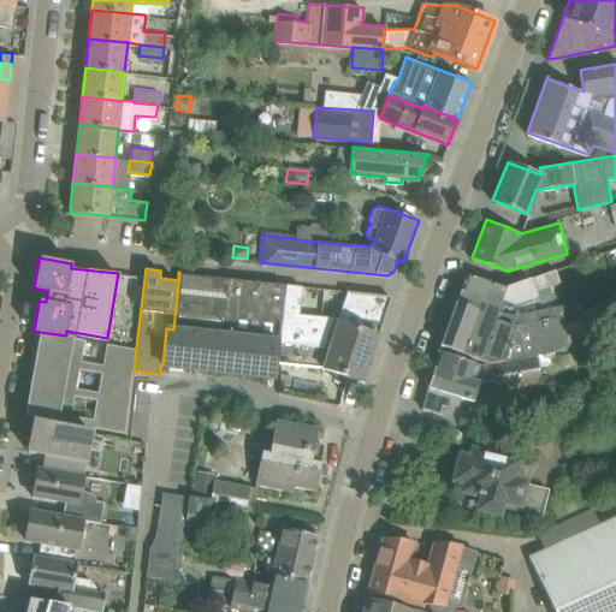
[(458,296),(481,303),(499,310),(502,301),(515,306),(538,298),(533,287),(557,279),(554,271),(505,286),(489,280),(466,273),(458,296)]
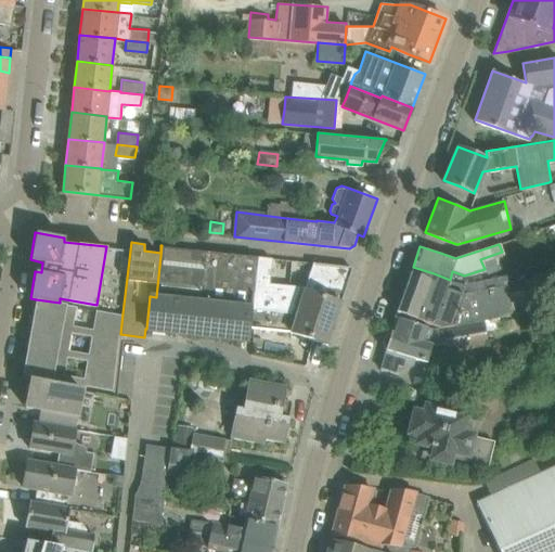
[(257,256),(162,245),(156,297),(150,296),(149,308),(146,329),(246,339),(247,325),(249,307),(252,308),(257,256)]
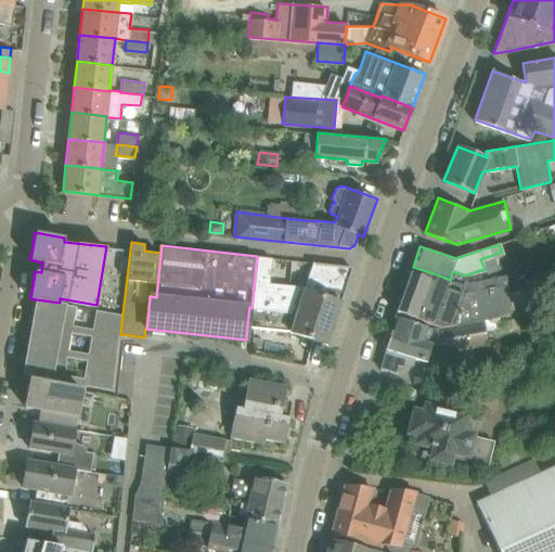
[(257,256),(252,308),(296,312),(304,290),(305,287),(302,286),(269,283),(272,258),(257,256)]
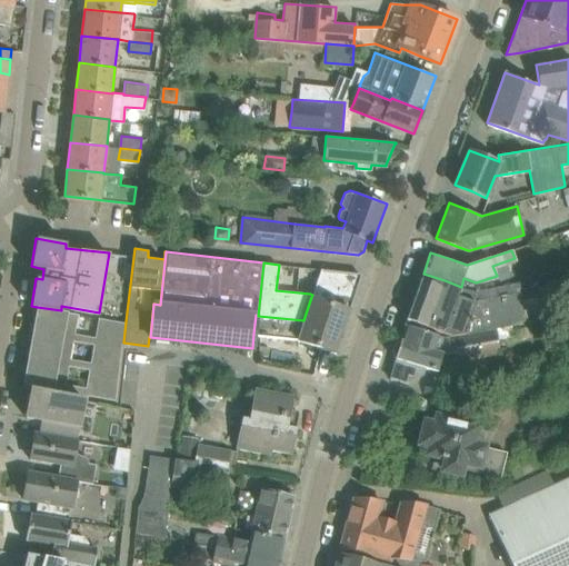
[(319,269),(310,294),(312,295),(311,297),(349,309),(350,306),(351,304),(361,274),(353,272),(349,272),(319,269)]
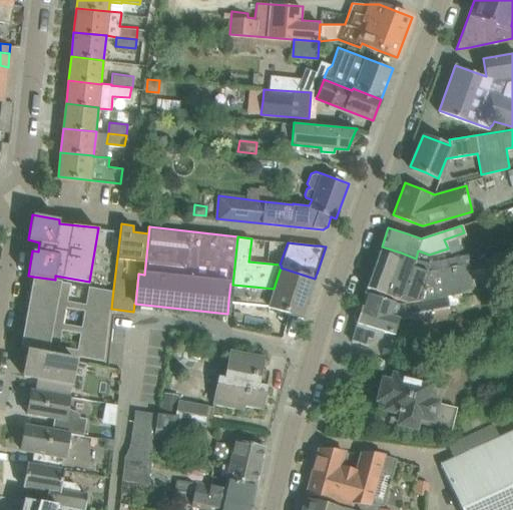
[(414,264),(398,257),(380,249),(366,288),(385,295),(410,301),(473,287),(490,279),(489,265),(469,269),(468,263),(428,270),(429,266),(414,264)]
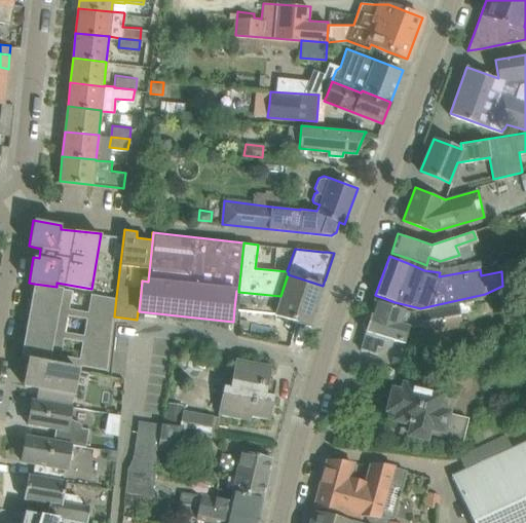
[(323,286),(288,274),(280,296),(238,292),(236,291),(234,308),(275,313),(291,319),(310,326),(323,286)]
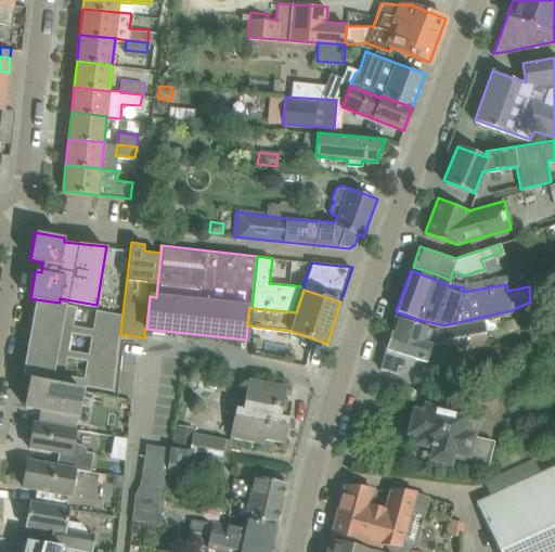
[(36,299),(31,323),(71,331),(91,335),(91,334),(118,339),(118,334),(120,334),(123,313),(95,309),(92,328),(73,323),(76,306),(60,303),(36,299)]
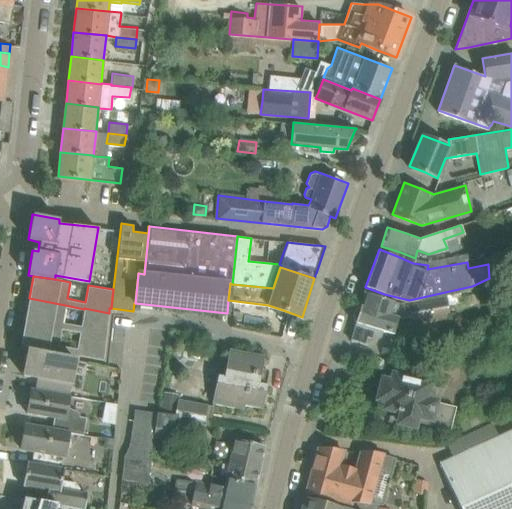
[(356,322),(351,339),(366,343),(379,335),(381,330),(393,333),(398,317),(411,315),(411,318),(427,317),(428,321),(450,317),(447,295),(397,303),(398,301),(383,297),(364,291),(360,306),(355,309),(353,316),(355,320),(355,321),(356,322)]
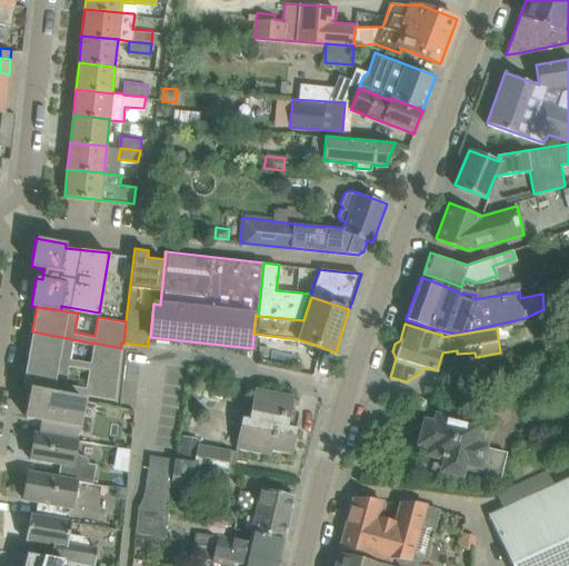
[(32,331),(28,357),(68,364),(68,365),(88,369),(89,368),(118,374),(121,348),(93,343),(93,344),(90,361),(69,357),(72,339),(32,331)]
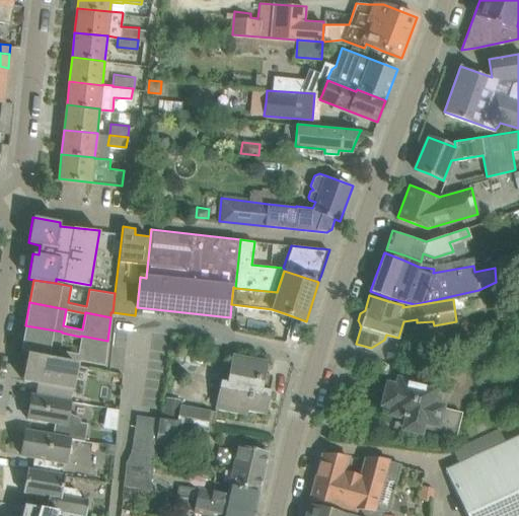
[(62,332),(25,325),(20,349),(104,364),(107,341),(81,336),(80,337),(78,352),(59,349),(62,333),(62,332)]
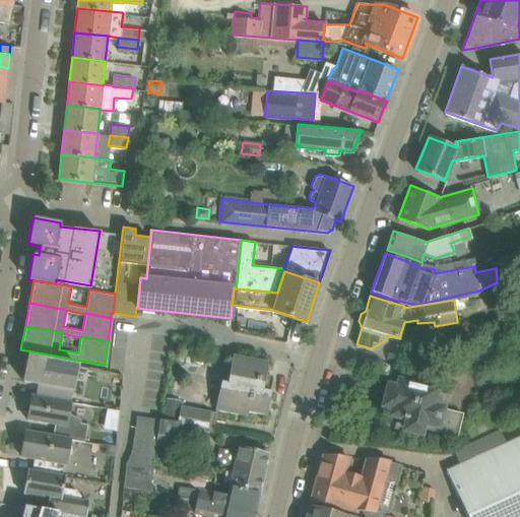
[(215,408),(247,414),(248,410),(266,414),(271,390),(269,390),(271,382),(264,381),(268,361),(233,353),(229,374),(222,373),(215,408)]
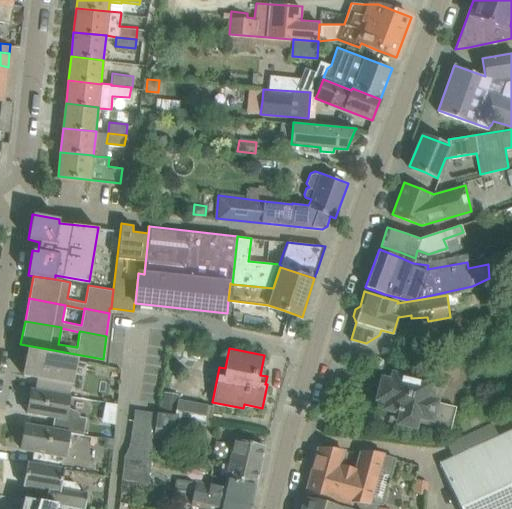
[(36,389),(69,395),(80,397),(87,361),(28,350),(24,374),(39,377),(36,389)]
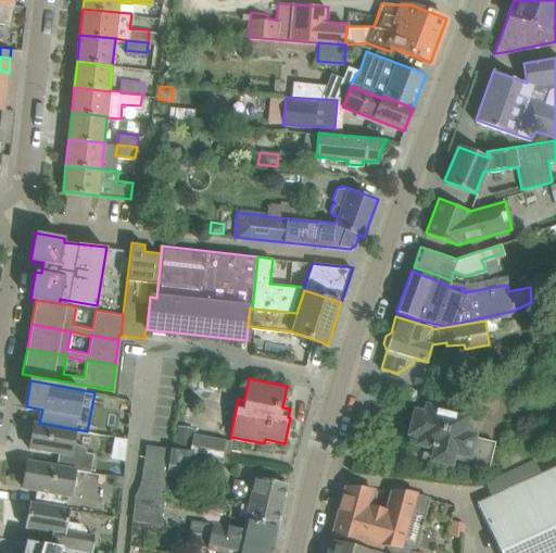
[(432,459),(453,464),(487,473),(494,441),(462,434),(466,416),(446,411),(449,399),(420,392),(411,432),(419,435),(418,442),(428,445),(427,445),(434,448),(432,459)]
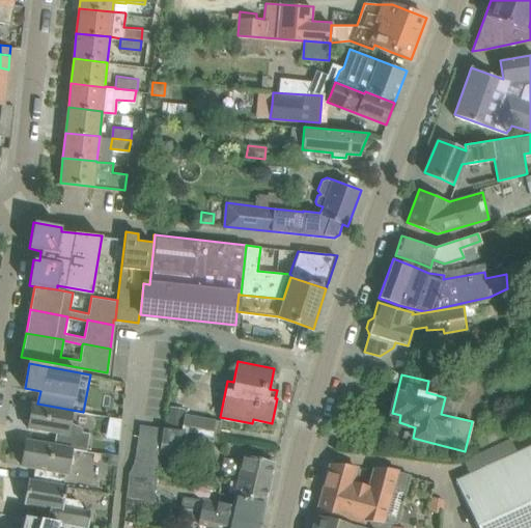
[(56,432),(54,444),(71,447),(86,450),(89,433),(81,431),(82,426),(70,421),(72,410),(37,404),(32,403),(31,409),(27,410),(26,418),(29,421),(28,427),(56,432)]
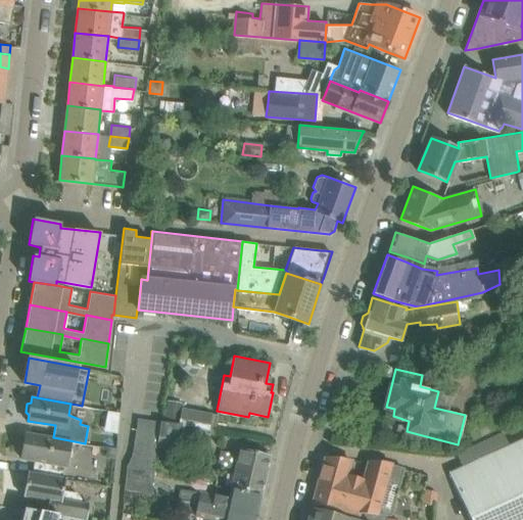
[(165,398),(161,419),(178,422),(181,402),(165,398)]
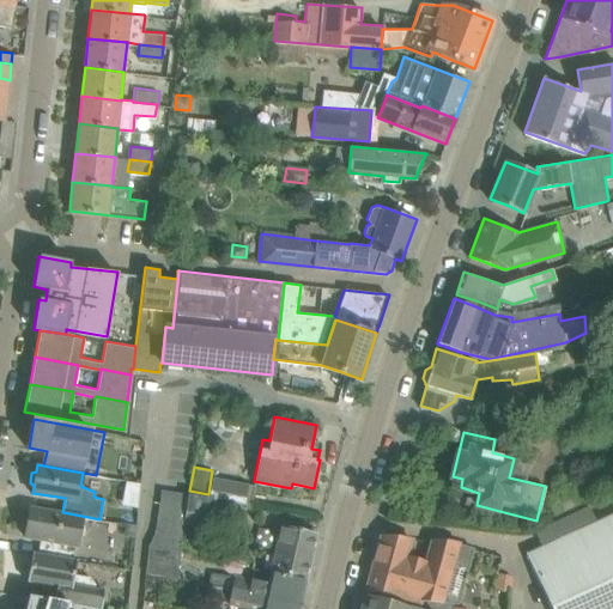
[(208,495),(225,499),(228,499),(252,504),(255,483),(213,475),(208,495)]
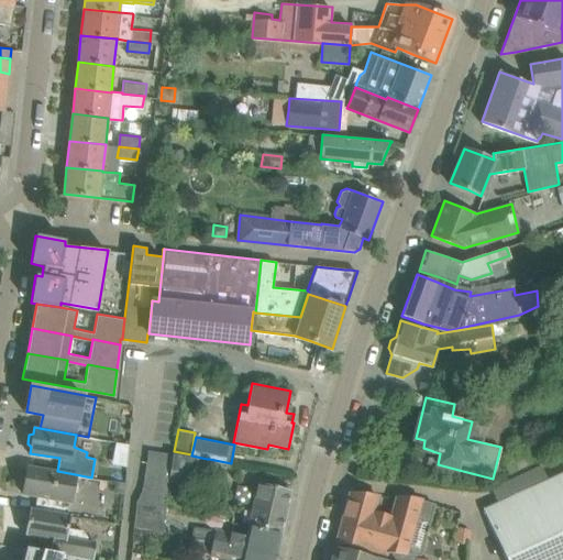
[(147,449),(145,461),(170,465),(173,452),(147,449)]
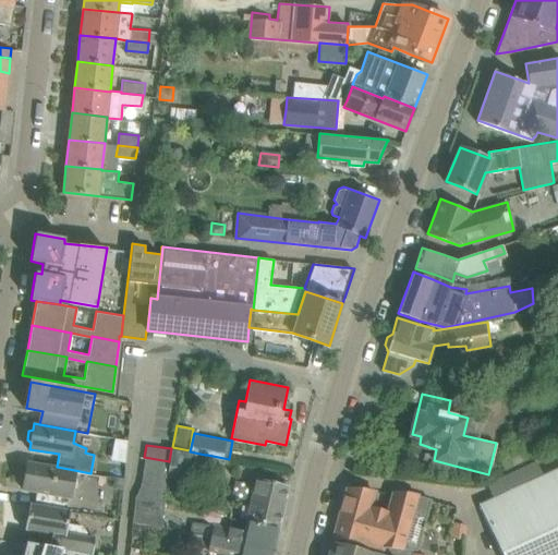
[(169,461),(168,473),(168,475),(201,481),(205,455),(190,451),(171,448),(169,461)]
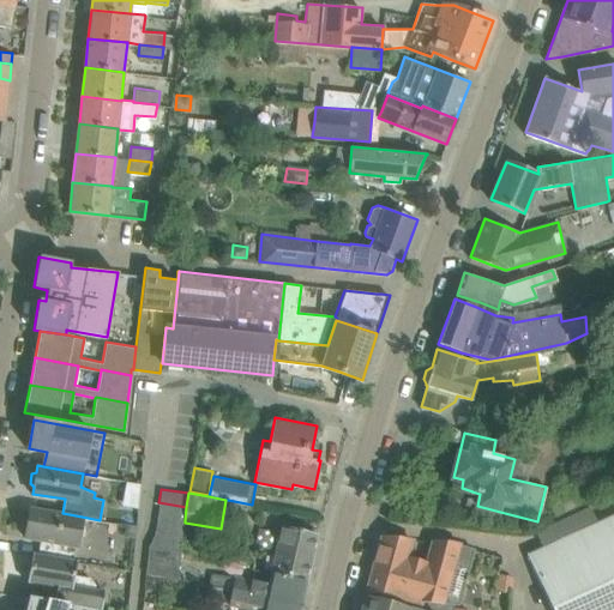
[(158,502),(157,517),(185,520),(186,507),(158,502)]
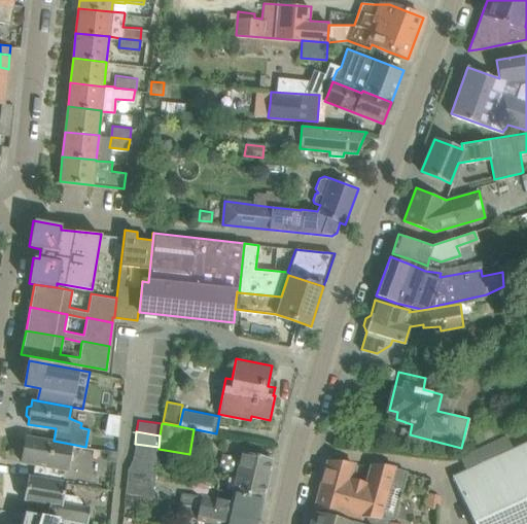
[(34,463),(32,476),(63,481),(65,468),(66,468),(67,465),(70,463),(72,459),(73,455),(72,451),(70,448),(70,444),(54,441),(26,437),(22,460),(34,463)]
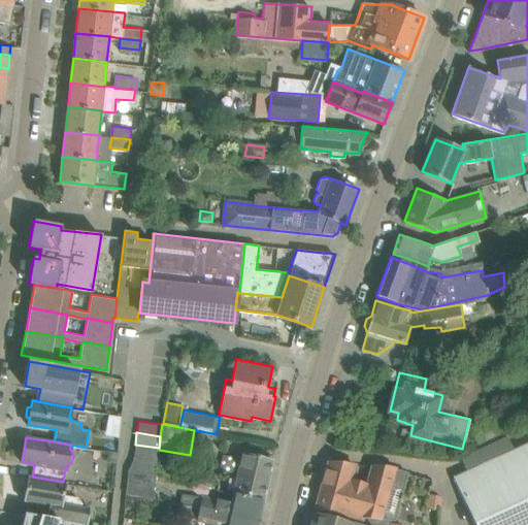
[(527,524),(527,441),(453,477),(474,524),(527,524)]
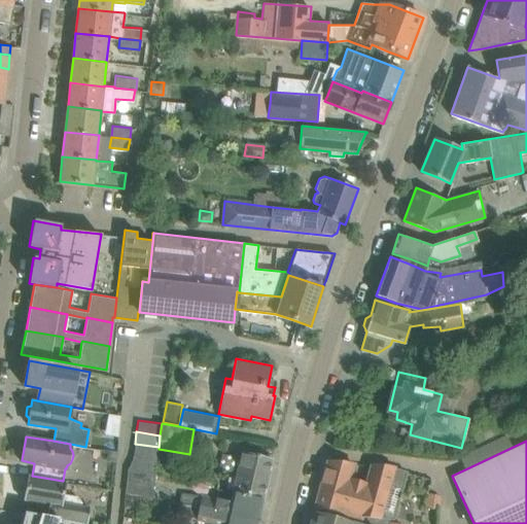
[(135,444),(133,455),(157,459),(159,449),(159,447),(135,444)]
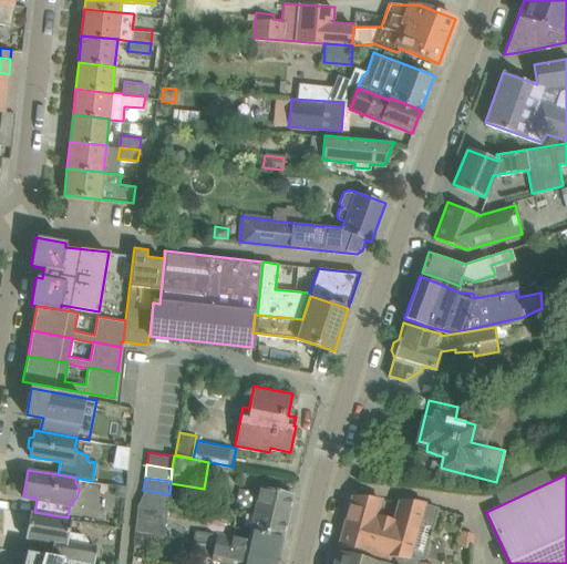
[(260,485),(251,525),(284,532),(294,492),(260,485)]
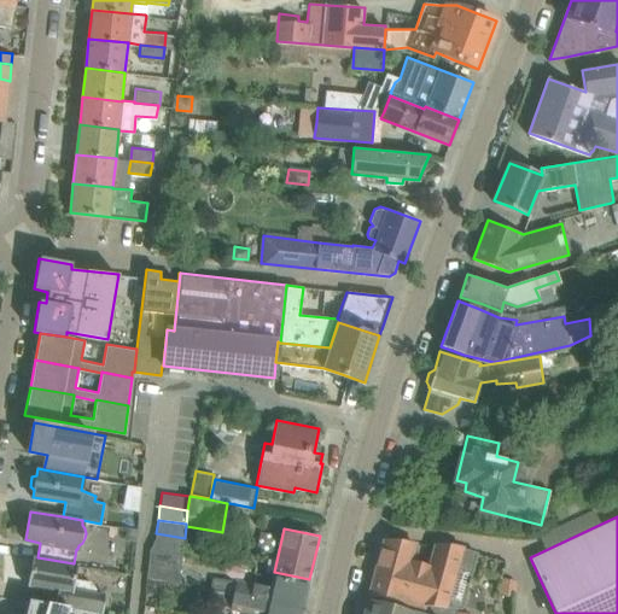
[(185,538),(156,533),(153,549),(150,548),(146,577),(170,580),(170,582),(178,583),(182,554),(184,554),(185,538)]
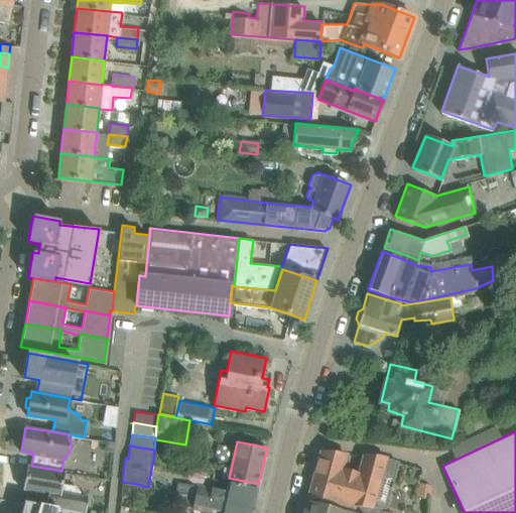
[(355,505),(359,506),(371,507),(381,471),(394,475),(398,462),(385,458),(385,457),(364,455),(359,474),(342,469),(346,454),(345,454),(321,452),(319,460),(308,497),(329,502),(354,509),(355,505)]
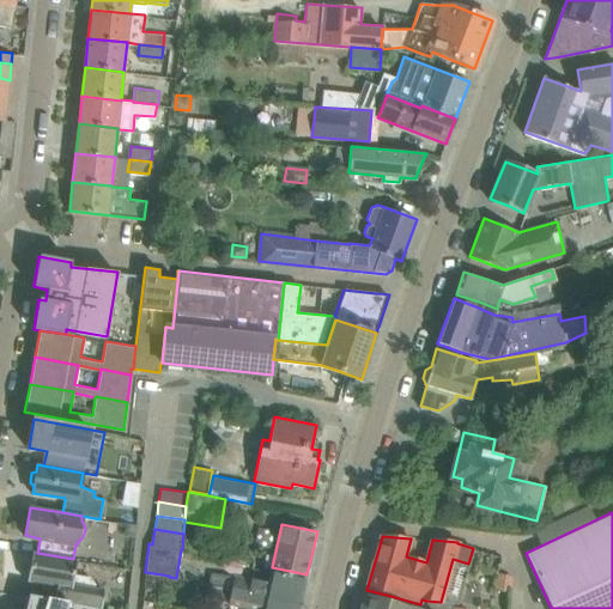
[(54,600),(68,602),(102,608),(104,589),(95,588),(96,583),(90,577),(74,573),(77,560),(73,559),(37,553),(32,552),(26,580),(56,585),(54,600)]
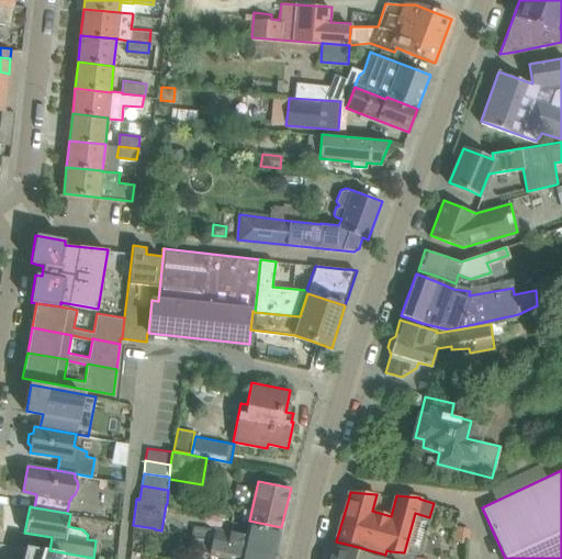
[(215,527),(212,540),(276,555),(276,552),(277,548),(280,532),(281,527),(249,521),(246,534),(215,527)]
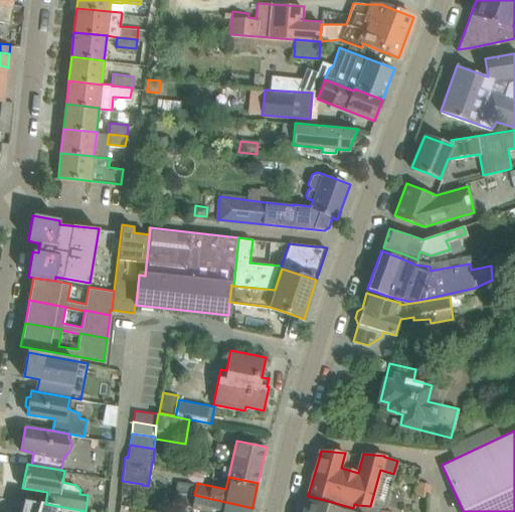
[(417,481),(414,494),(427,497),(431,484),(417,481)]
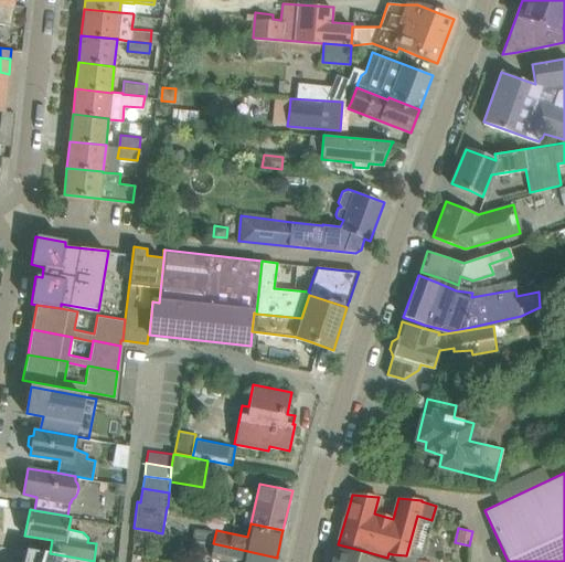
[(275,561),(277,558),(200,541),(198,552),(210,555),(210,558),(226,561),(225,561),(275,561)]
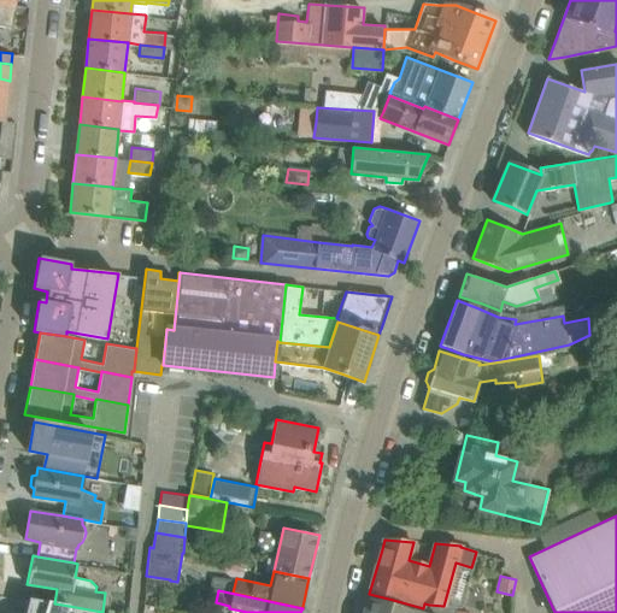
[(363,612),(456,612),(456,611),(457,607),(444,606),(429,605),(425,612),(422,612),(368,597),(363,612)]
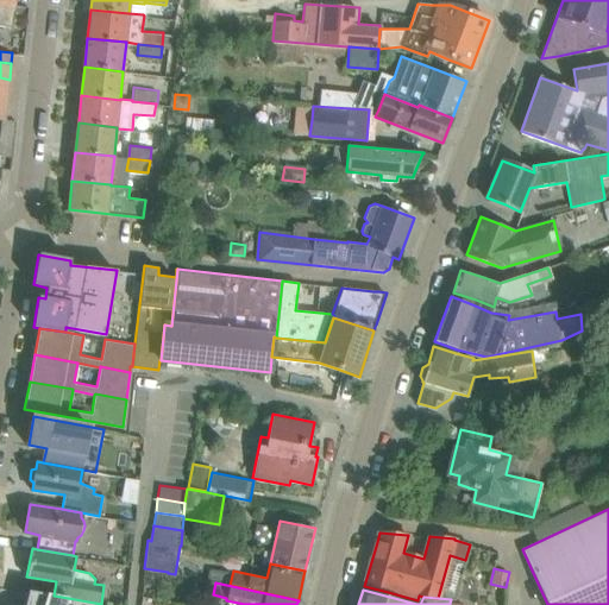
[(29,591),(24,604),(66,604),(68,598),(54,596),(29,591)]
